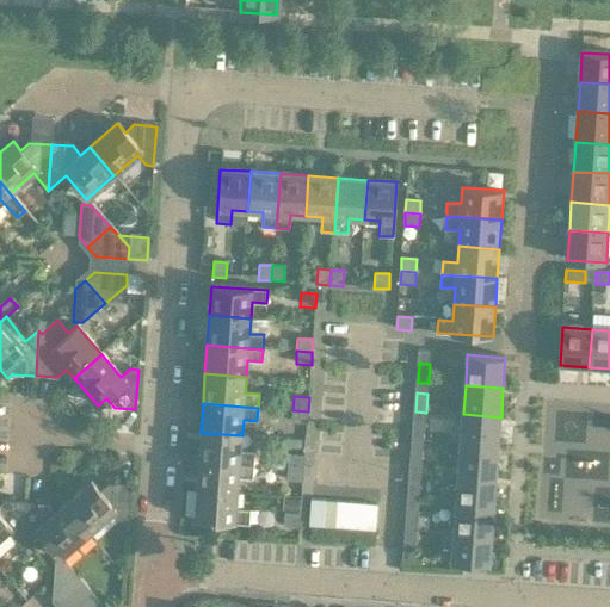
[(307,425),(308,412),(293,410),(291,423),(307,425)]
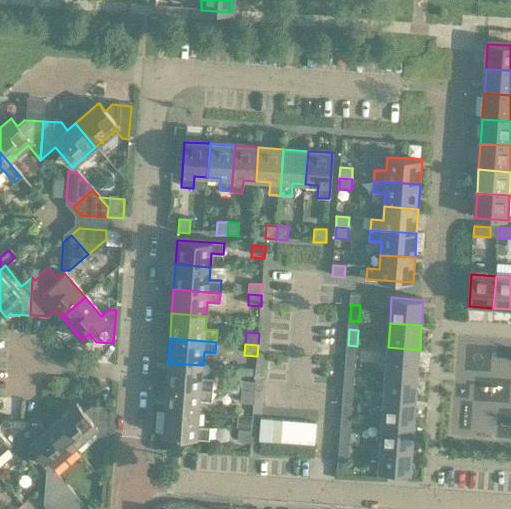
[(418,374),(420,350),(388,347),(386,372),(418,374)]
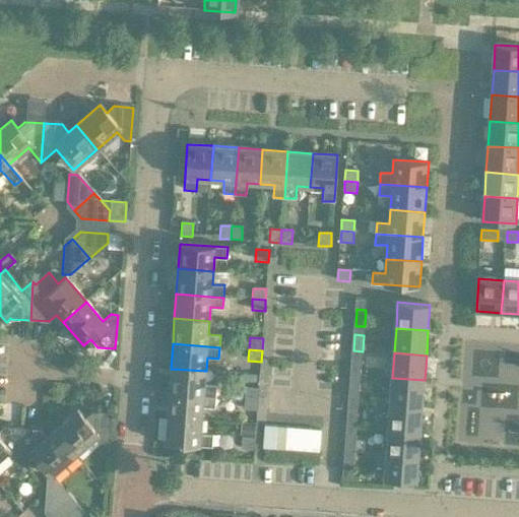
[(361,377),(362,361),(352,360),(351,376),(361,377)]
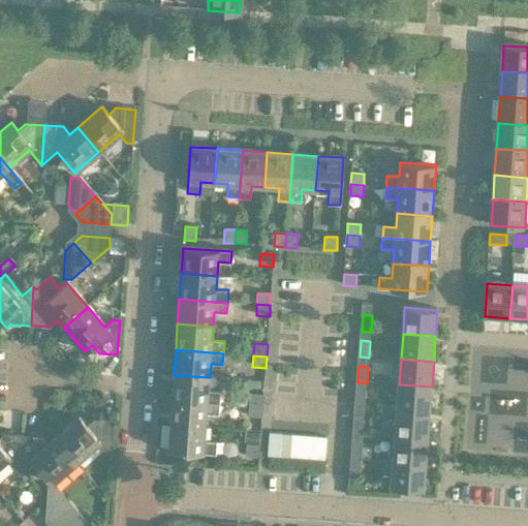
[(209,390),(210,377),(174,375),(172,400),(219,404),(220,391),(209,390)]
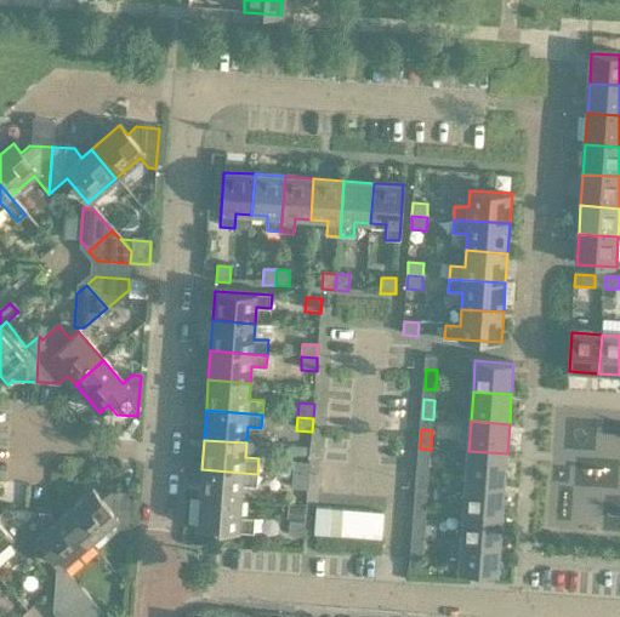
[(288,447),(288,457),(310,458),(311,455),(311,450),(288,447)]
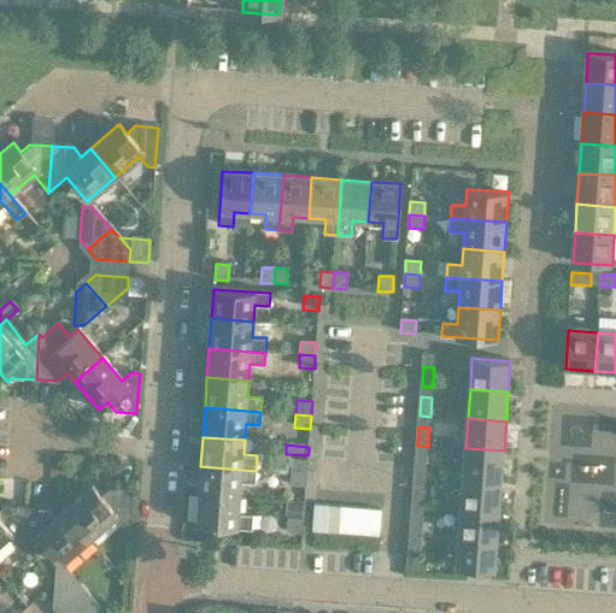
[(502,481),(504,451),(465,448),(463,478),(502,481)]
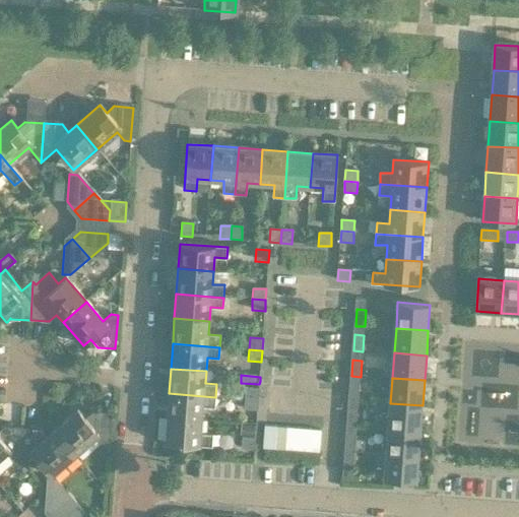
[(360,402),(361,385),(351,385),(349,401),(360,402)]
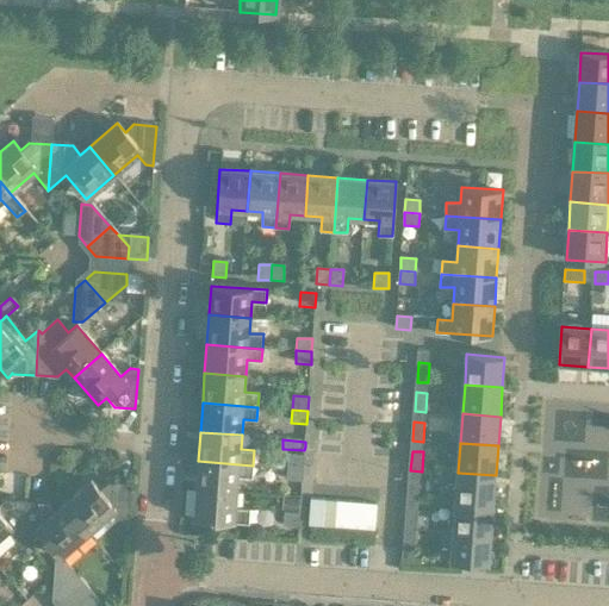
[(303,469),(304,456),(289,455),(287,468),(303,469)]
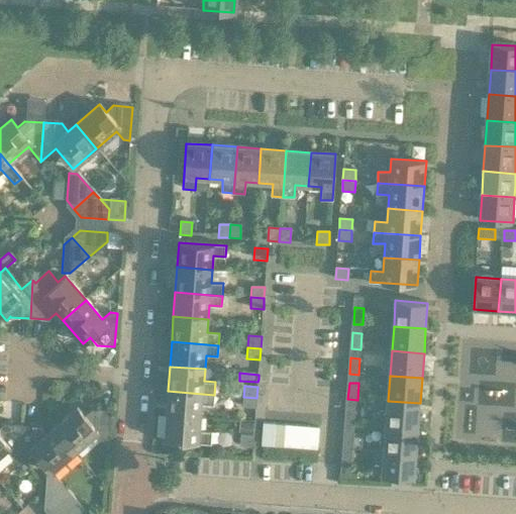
[(213,405),(214,395),(168,391),(166,417),(201,419),(202,404),(213,405)]
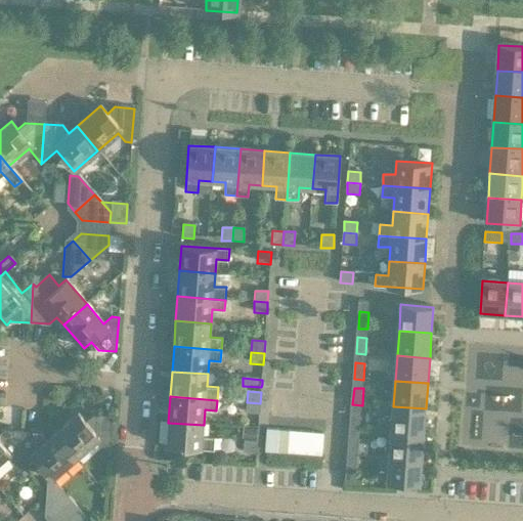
[(259,415),(260,403),(247,402),(247,414),(259,415)]
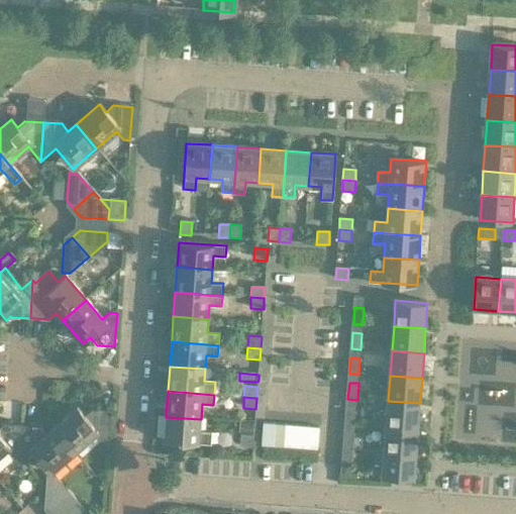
[(418,428),(420,403),(388,401),(386,425),(418,428)]
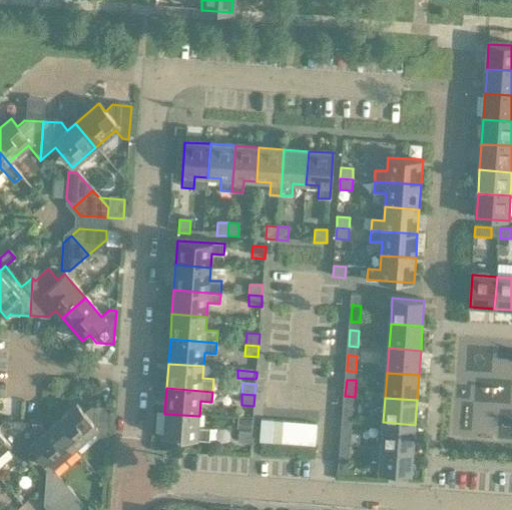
[(353,421),(354,405),(345,404),(344,421),(353,421)]
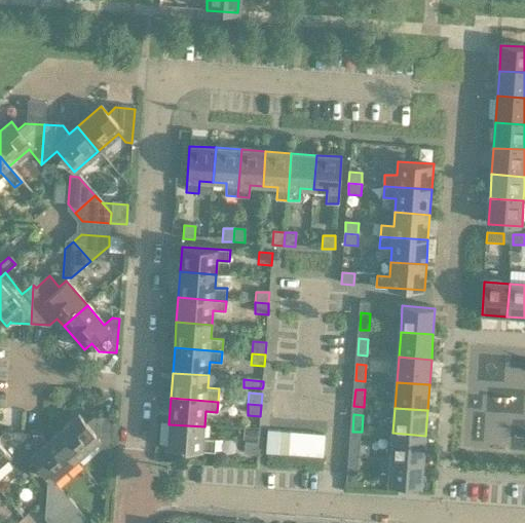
[(92,416),(85,422),(78,415),(54,435),(76,459),(96,443),(104,452),(110,452),(112,418),(92,416)]
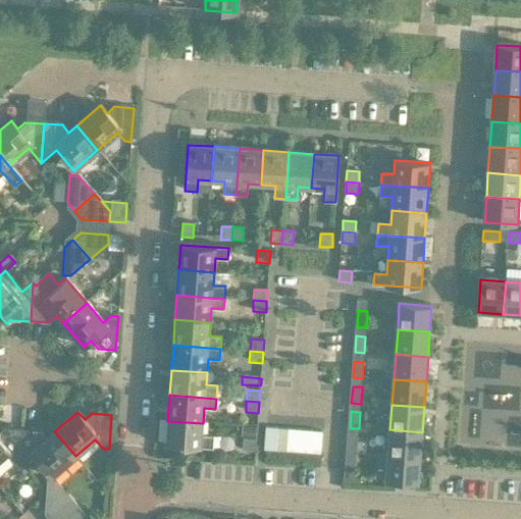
[(202,435),(203,423),(167,421),(165,446),(213,449),(213,436),(202,435)]
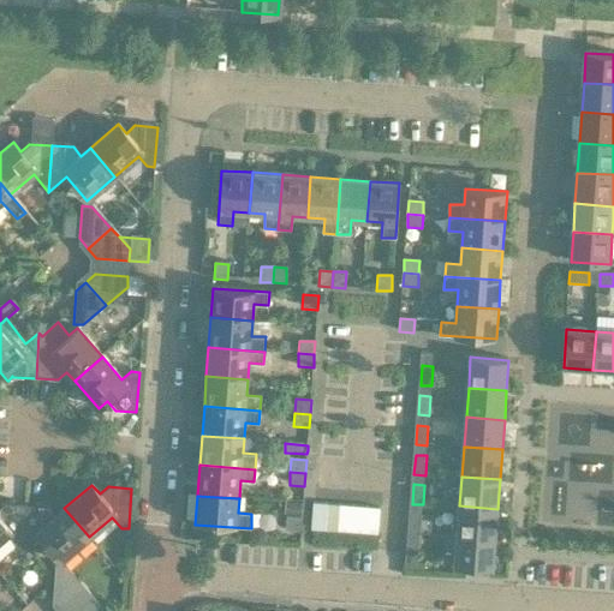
[(303,516),(303,504),(286,503),(286,516),(303,516)]
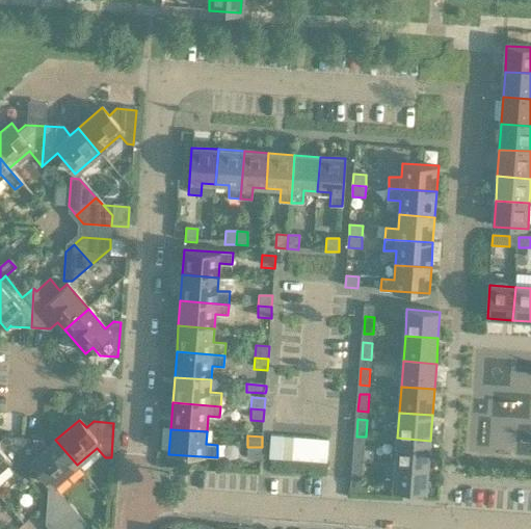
[(3,437),(0,439),(0,469),(6,464),(19,478),(23,438),(3,437)]
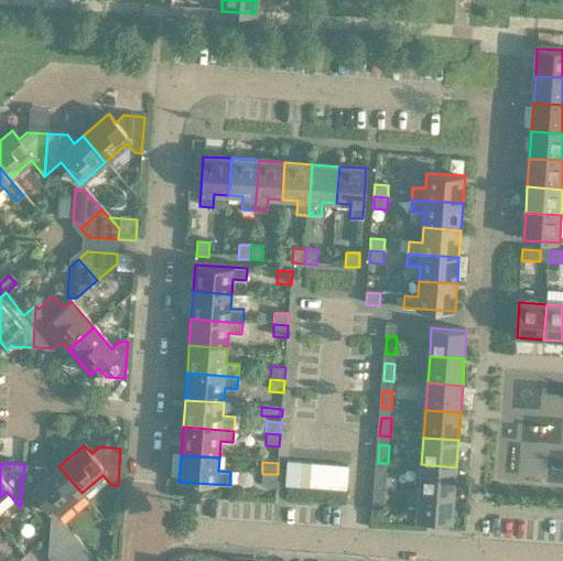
[(300,487),(301,463),(288,463),(285,486),(300,487)]
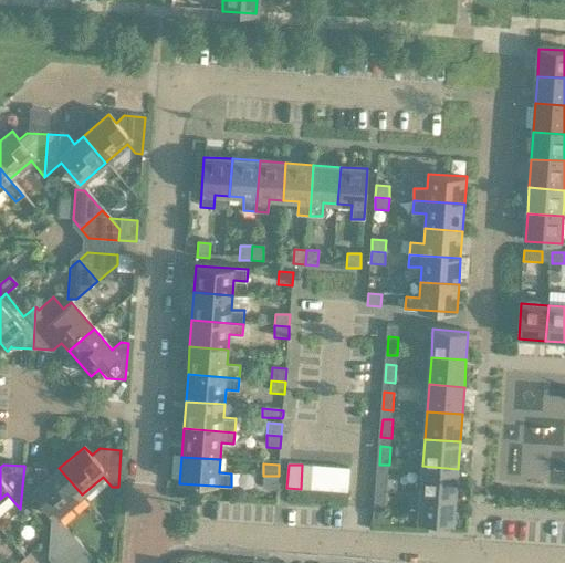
[(313,490),(314,466),(302,465),(301,489),(313,490)]
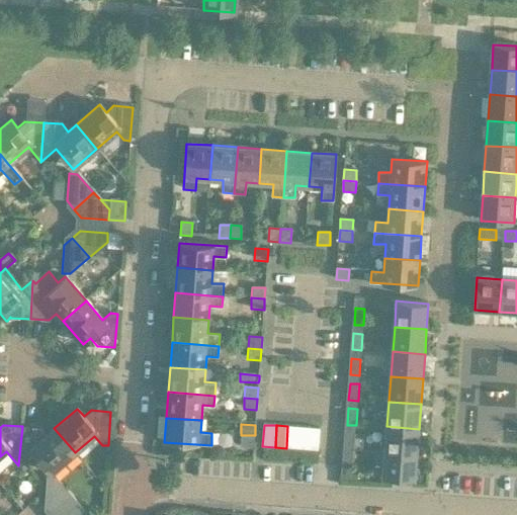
[(47,435),(39,428),(22,426),(18,465),(33,453),(51,474),(75,452),(54,428),(47,435)]
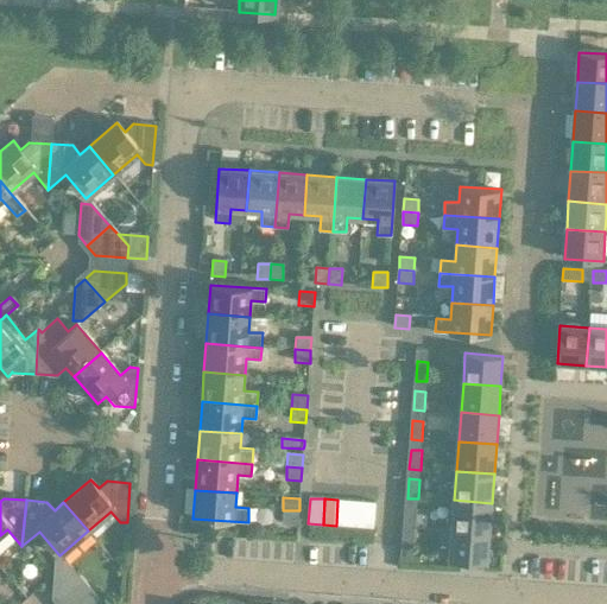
[(349,527),(351,501),(337,500),(336,526),(349,527)]
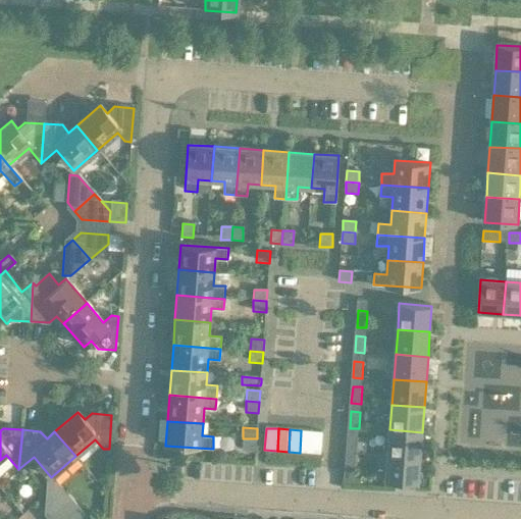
[(420,457),(422,432),(389,429),(387,455),(420,457)]
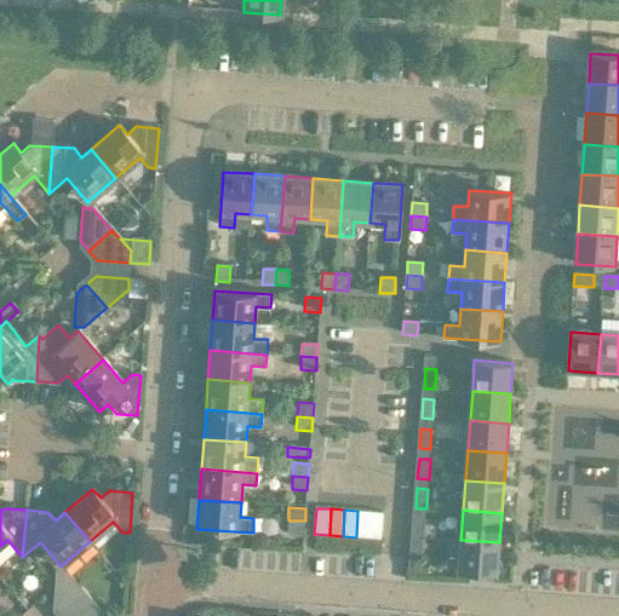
[(368,537),(371,512),(357,511),(356,537),(368,537)]
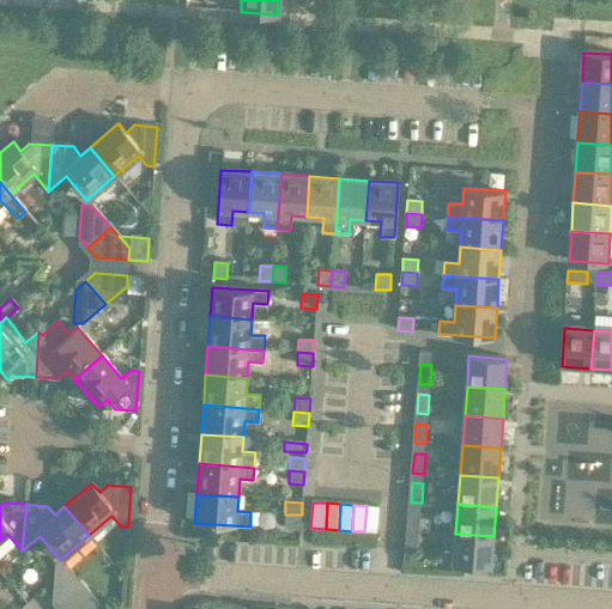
[(376,533),(379,507),(367,506),(364,531),(376,533)]
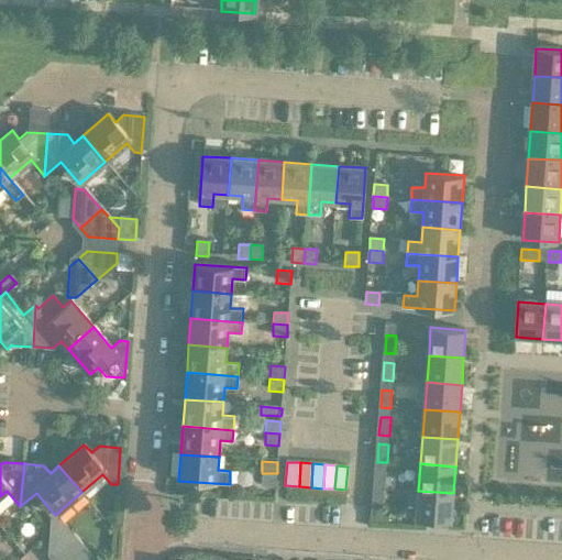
[(276,487),(277,474),(263,473),(262,486),(276,487)]
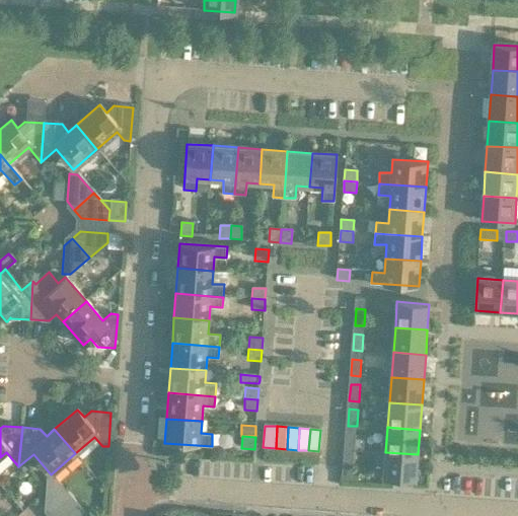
[(364,449),(365,436),(356,436),(356,438),(347,438),(346,450),(355,451),(355,449),(364,449)]
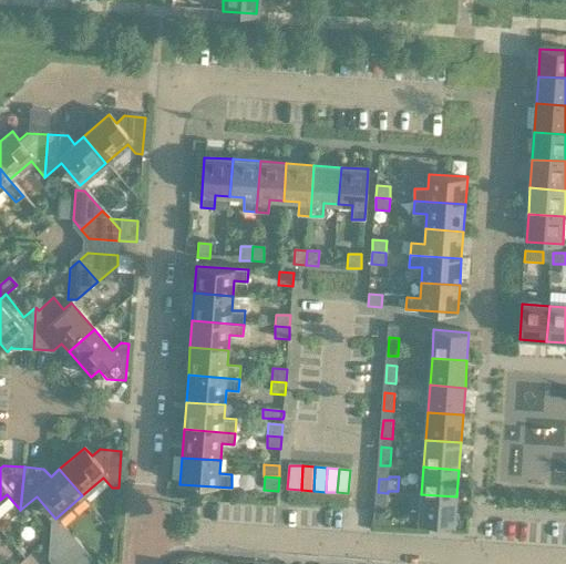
[(455,525),(456,496),(421,494),(420,523),(455,525)]
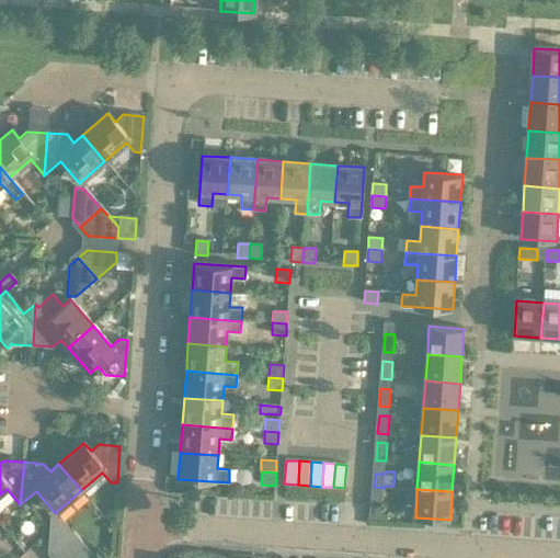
[(381,515),(383,497),(373,496),(372,514),(381,515)]
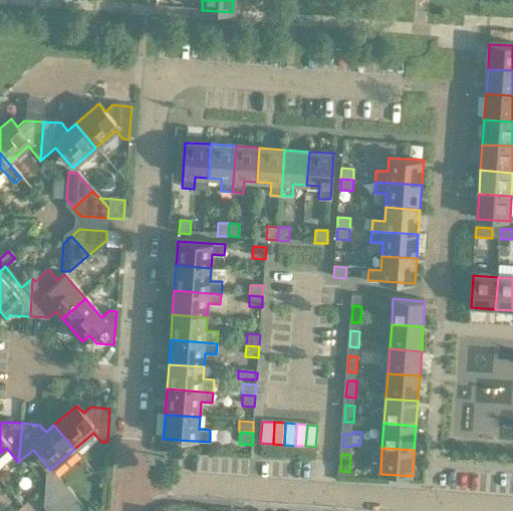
[(71,492),(55,474),(46,473),(44,500),(51,509),(71,492)]
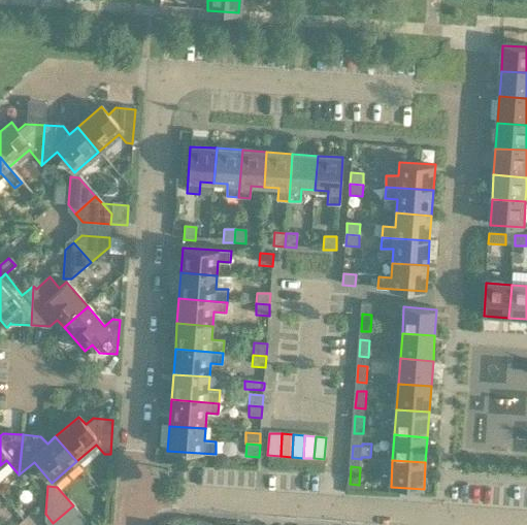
[(89,524),(73,505),(53,523),(54,524),(89,524)]
